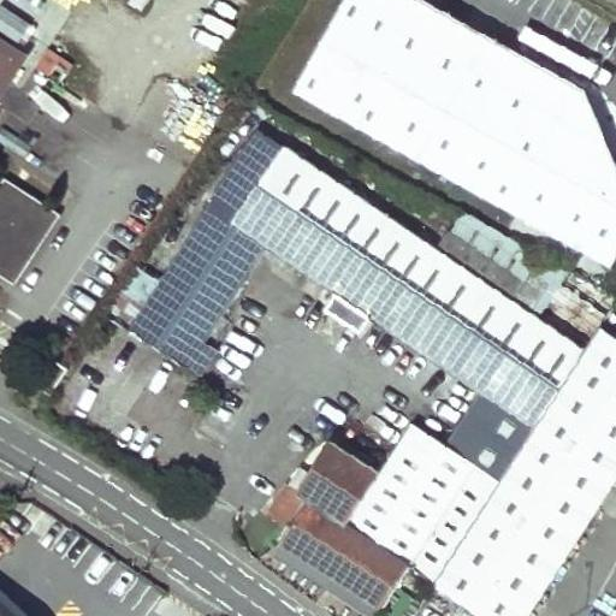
[(438,0),(332,0),(289,78),(606,254),(615,235),(615,160),(579,77),(438,0)]
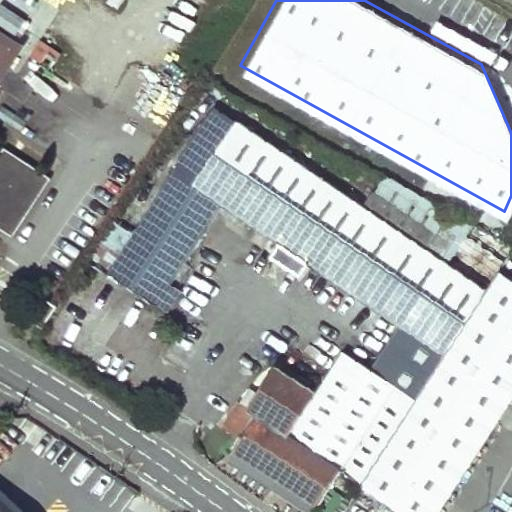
[(0,19),(15,31),(24,18),(0,1),(0,19)]
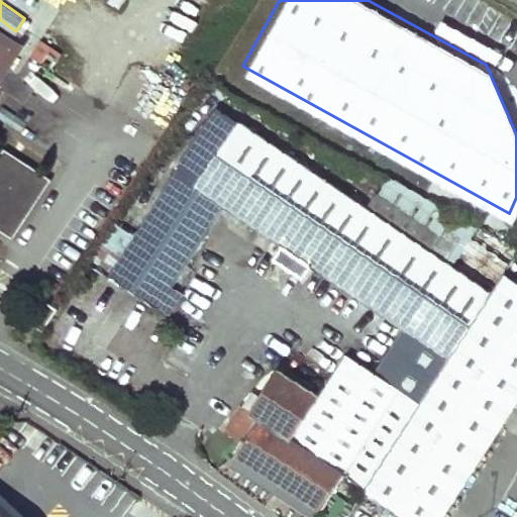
[(0,226),(11,235),(50,176),(4,145),(0,150),(0,77),(23,41),(0,25),(0,226)]
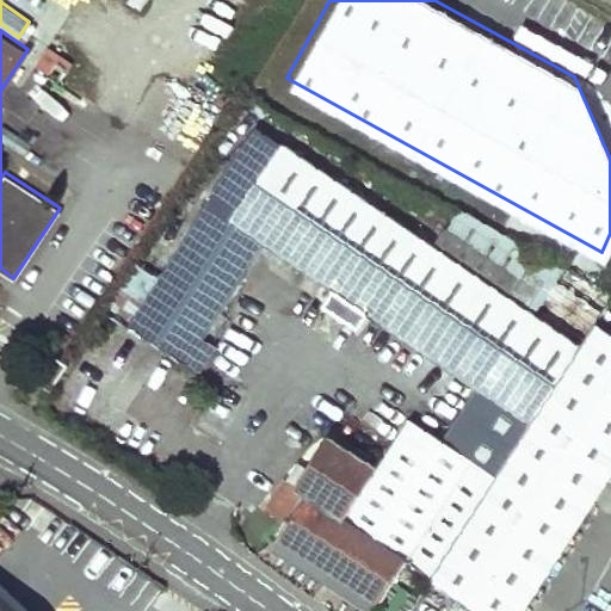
[(591,320),(576,341),(431,244),(265,130),(252,150),(248,149),(216,196),(211,202),(208,199),(127,320),(184,357),(264,238),(333,285),(323,300),(358,323),(369,309),(403,333),(430,345),(429,349),(455,362),(452,365),(480,378),(442,434),(409,414),(377,464),(326,433),(304,466),(295,480),(307,487),(287,518),(278,531),(377,596),(403,555),(429,572),(433,574),(598,323),(591,320)]
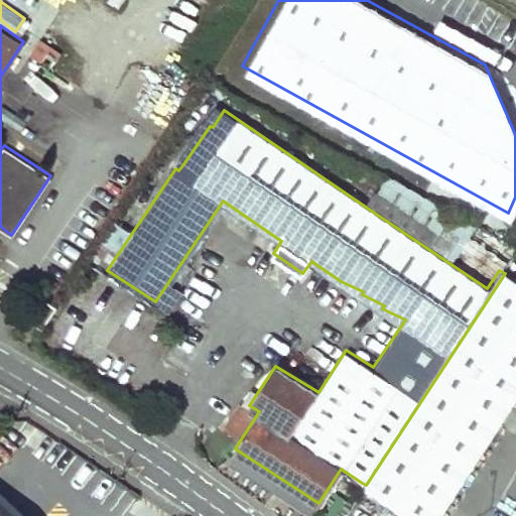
[(515,245),(386,173),(364,206),(487,288),(499,270),(515,245)]
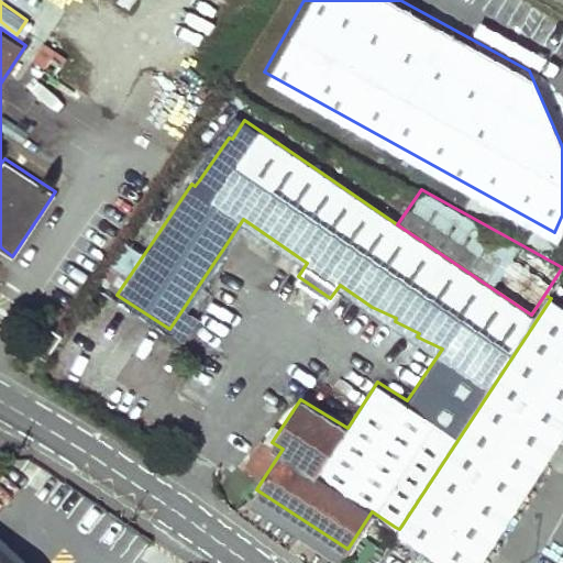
[(450,562),(475,562),(562,429),(562,306),(551,298),(399,529),(450,562)]
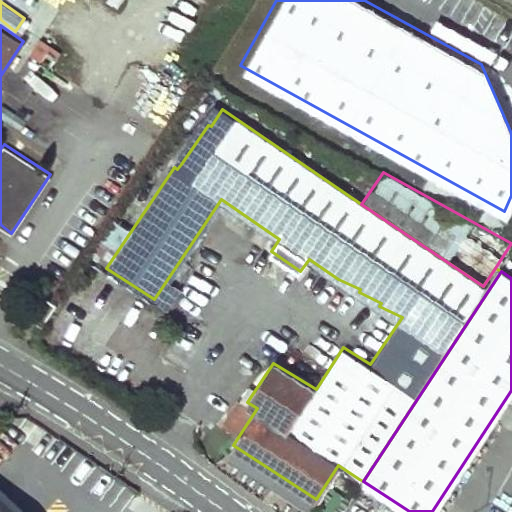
[(247,384),(224,422),(240,434),(257,408),(247,402),(255,390),(247,384)]
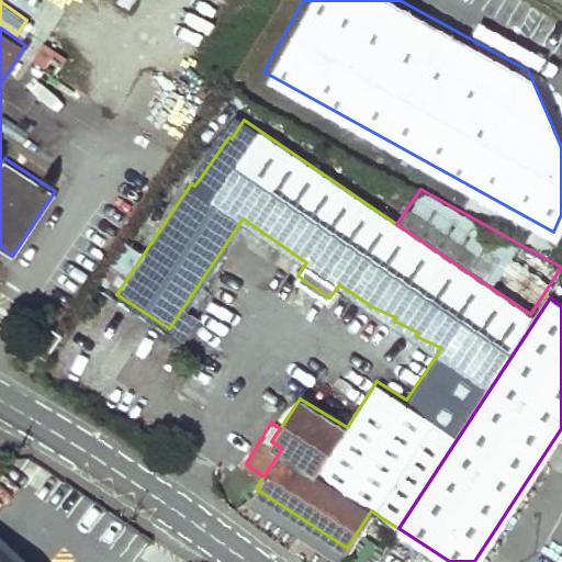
[(0,561),(12,561),(0,550),(0,561)]
